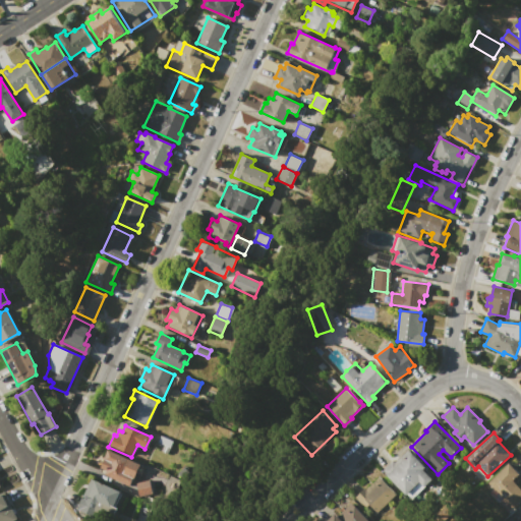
[(167,454),(160,451),(163,445),(157,442),(160,436),(172,441),(167,454)]
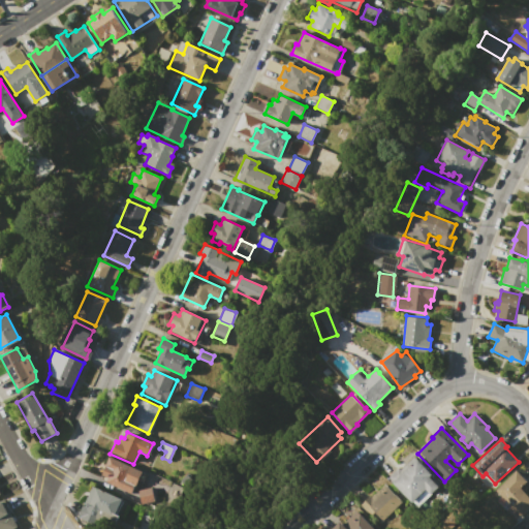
[(109,456),(143,471),(132,495),(104,483),(106,478),(100,475),(104,466),(109,456)]
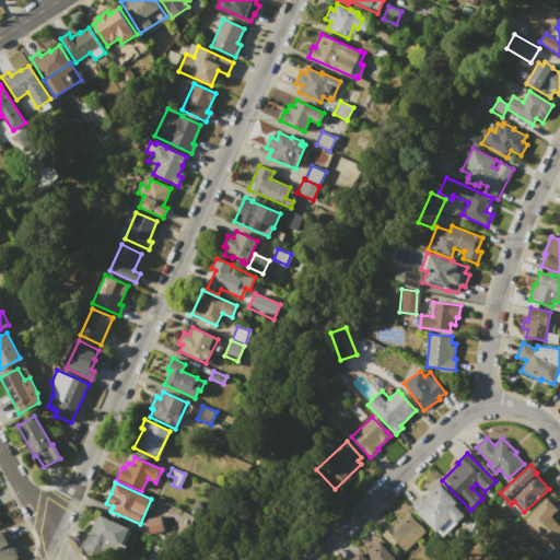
[(442,485),(467,513),(441,538),(429,525),(429,526),(415,510),(442,485)]
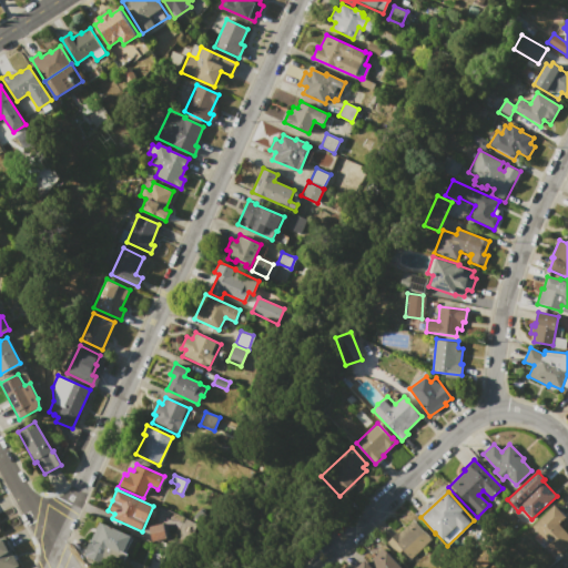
[(533,526),(555,505),(567,517),(559,524),(561,526),(561,537),(567,544),(567,546),(559,555),(533,526)]
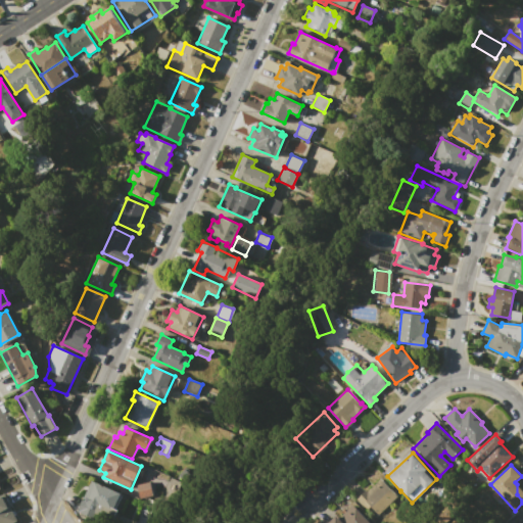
[(378,515),(374,511),(371,515),(355,500),(366,489),(367,491),(380,478),(397,495),(378,515)]
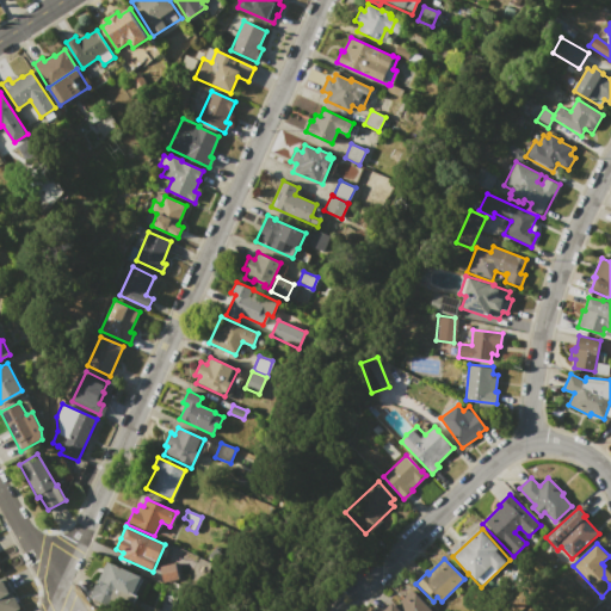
[(106,561),(140,576),(130,596),(115,588),(110,598),(96,591),(99,581),(97,580),(106,561)]
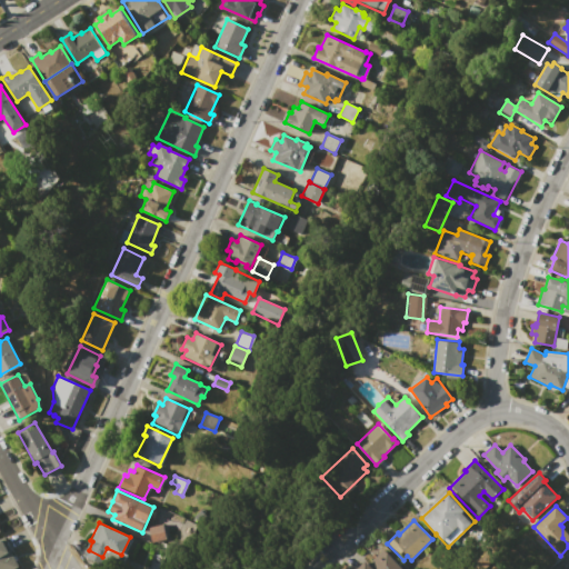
[(166,540),(151,543),(148,527),(162,525),(166,540)]
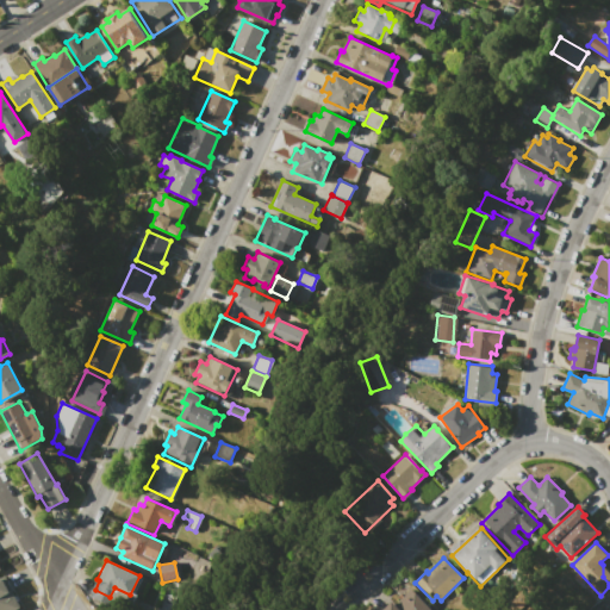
[(0,609),(0,578),(5,576),(13,591),(12,591),(14,597),(16,596),(18,599),(17,601),(20,608),(14,609),(0,609)]
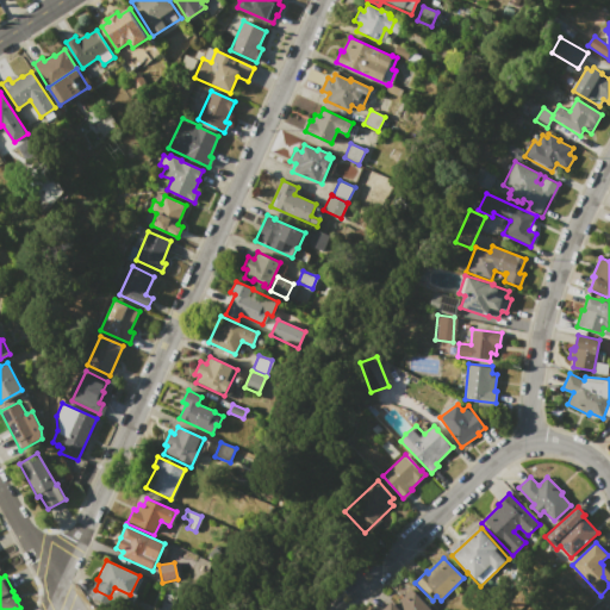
[(411,589),(431,609),(383,609),(392,601),(394,604),(411,589)]
